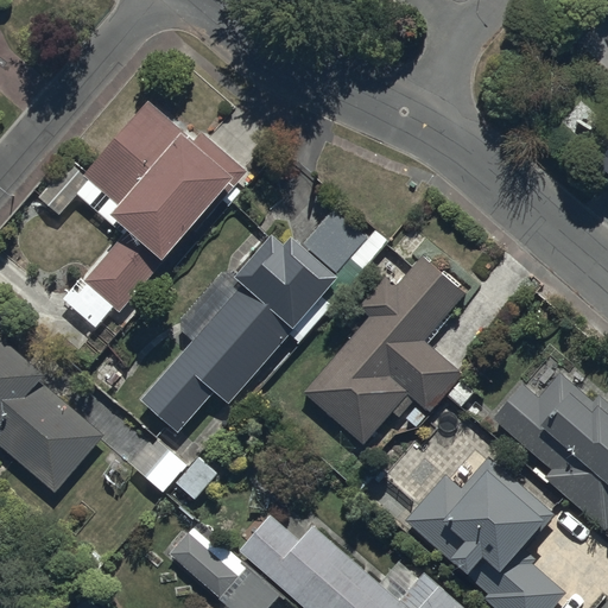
[(122,314),(236,179),(240,183),(251,170),(204,130),(195,140),(150,102),(88,172),(73,159),(40,196),(61,213),(77,195),(124,234),(115,245),(112,242),(64,298),(99,327),(115,308),(122,314)]
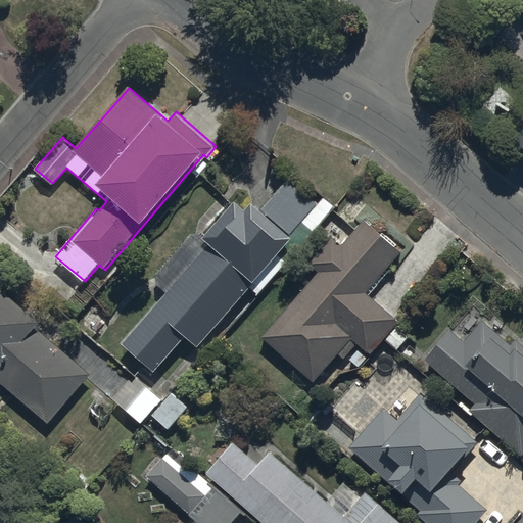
[(247,210),(236,201),(205,238),(211,244),(125,347),(155,373),(187,335),(202,348),(295,238),(290,235),(301,222),(315,233),(336,207),(323,196),(315,206),(285,182),(262,210),(252,203),(247,210)]
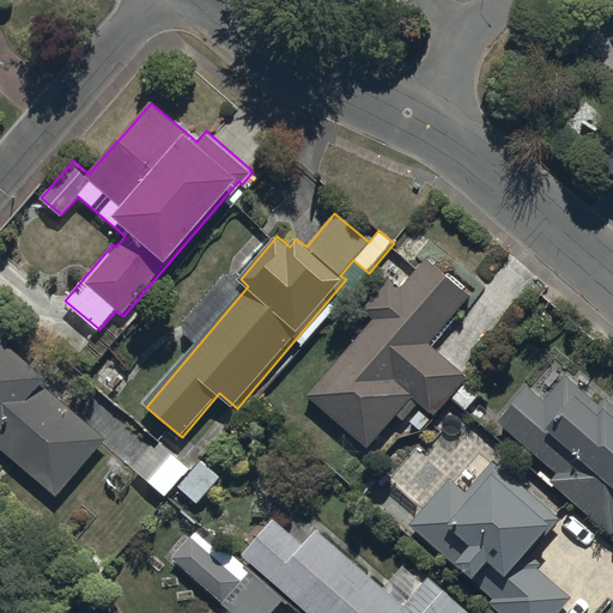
[(471,296),(429,258),(401,287),(390,278),(363,310),(374,320),(308,395),(368,448),(395,416),(404,423),(420,404),(435,416),(450,398),(466,411),(478,399),(462,384),(469,377),(430,343),(471,296)]
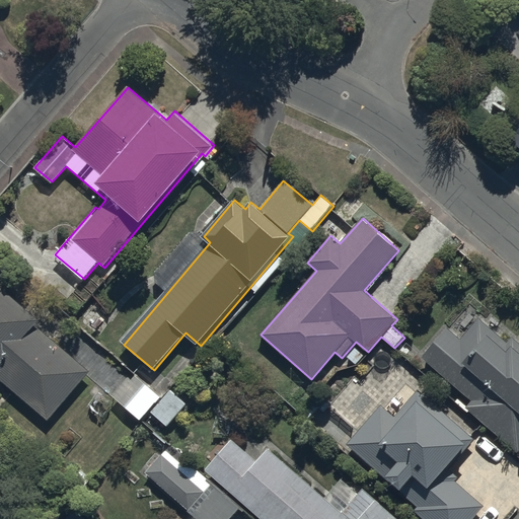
[(0,288),(0,382),(48,422),(90,371),(36,326),(41,322),(0,288)]
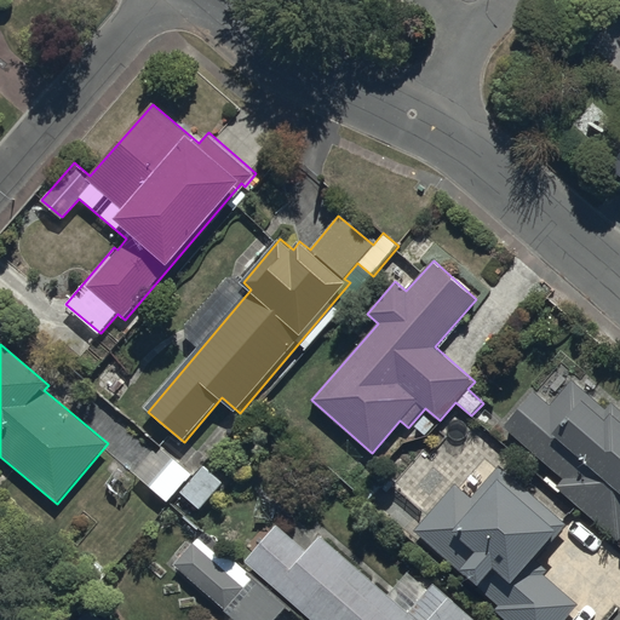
[(537,392),(505,428),(564,481),(557,488),(616,543),(619,539),(619,409),(613,403),(609,408),(575,377),(550,405),(537,392)]
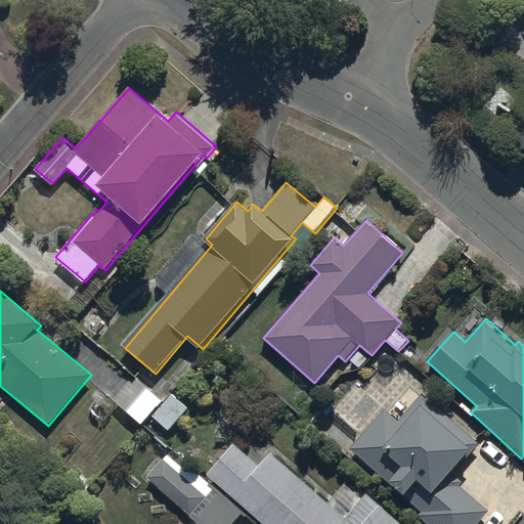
[(143,424),(163,401),(135,377),(115,400),(143,424)]
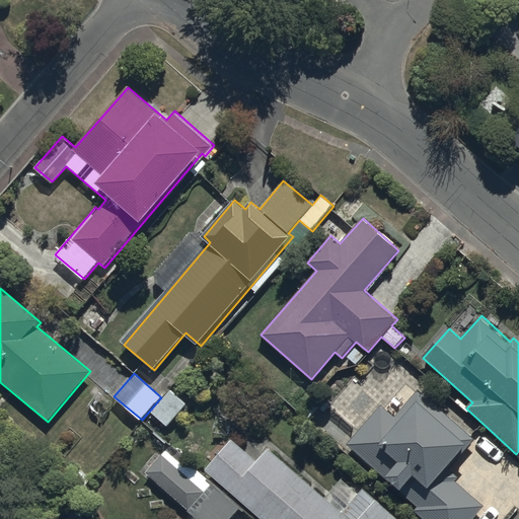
[(187,403),(172,390),(152,413),(167,426),(187,403)]
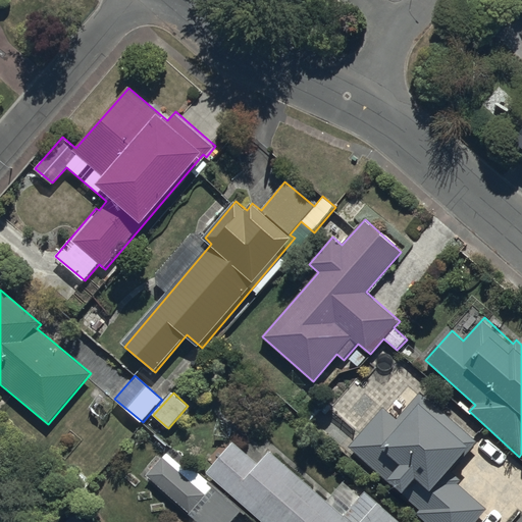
[(382,407),(349,447),(419,508),(414,513),(425,521),(476,521),(488,509),(459,482),(464,477),(454,469),(477,441),(420,393),(398,419),(382,407)]
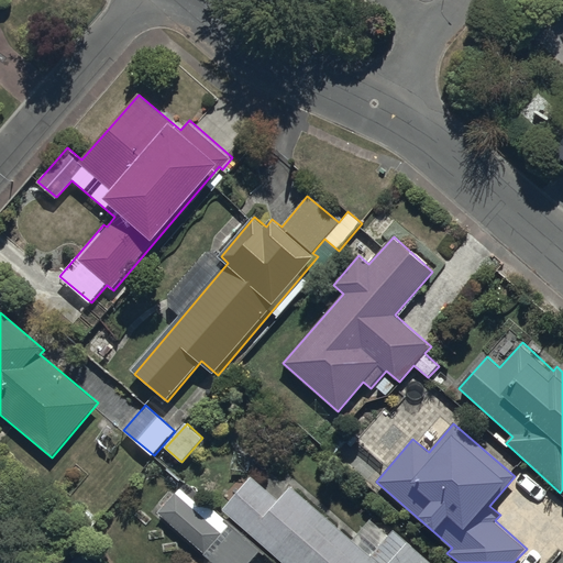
[(252,478),(223,511),(282,562),(432,562),(395,530),(372,558),(291,487),(278,501),(252,478)]
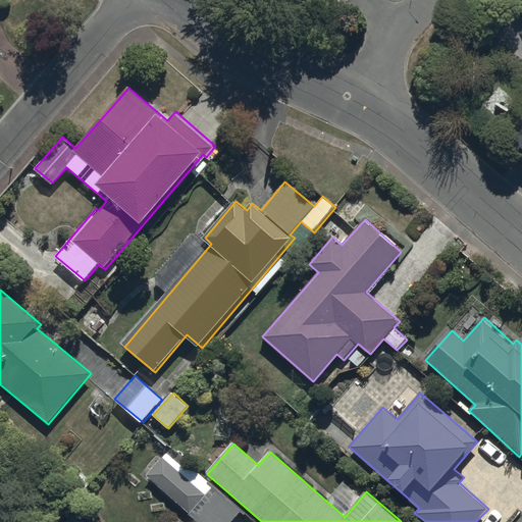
[(164,456),(146,474),(193,521),(232,521),(243,513),(214,485),(204,496),(164,456)]
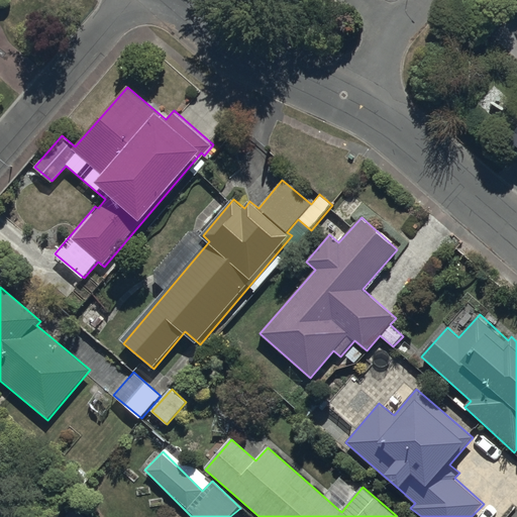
[(86,516),(75,507),(65,516),(86,516)]
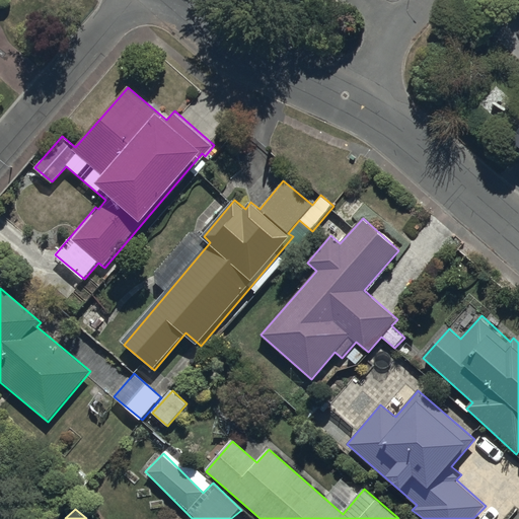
All buildings are outlined.
